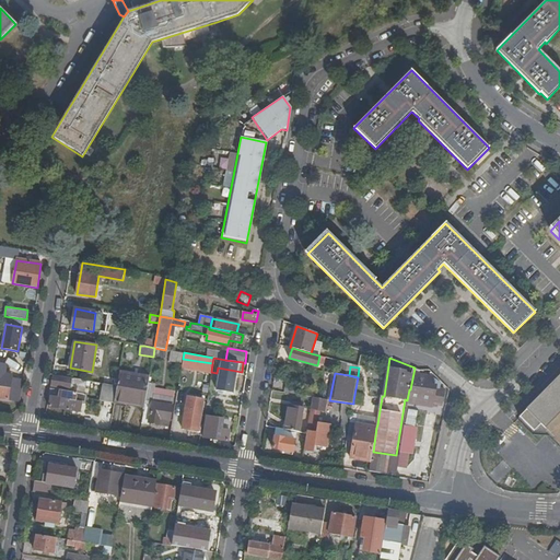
[(419,374),(413,373),(410,389),(409,399),(429,403),(431,393),(427,391),(428,385),(418,383),(419,374)]
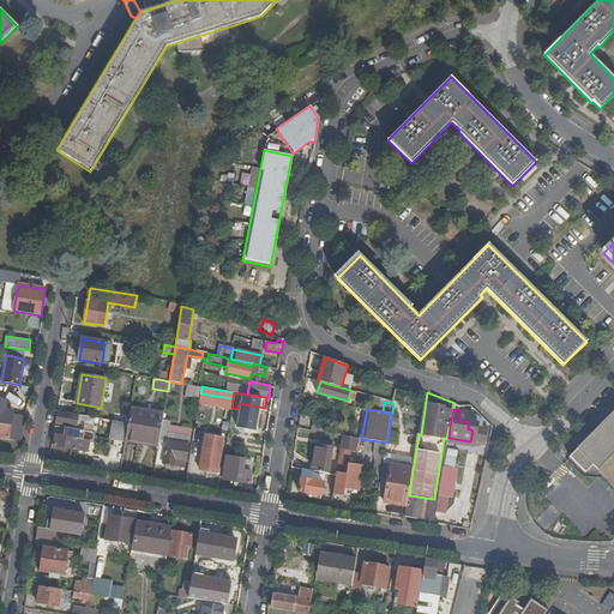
[(143,438),(160,441),(163,415),(131,410),(128,423),(126,440),(142,443),(143,438)]
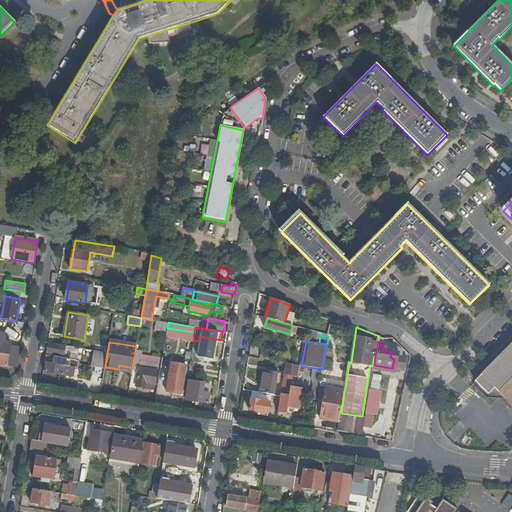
[(481,375),(475,381),(488,394),(494,388),(498,392),(511,377),(511,342),(482,373),(481,375)]
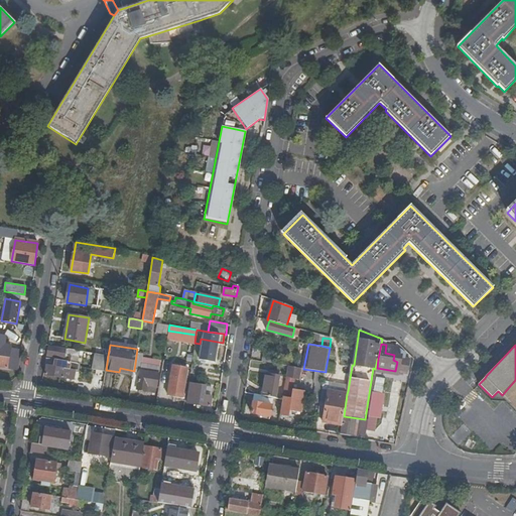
[(63,359),(66,350),(49,347),(47,356),(63,359)]
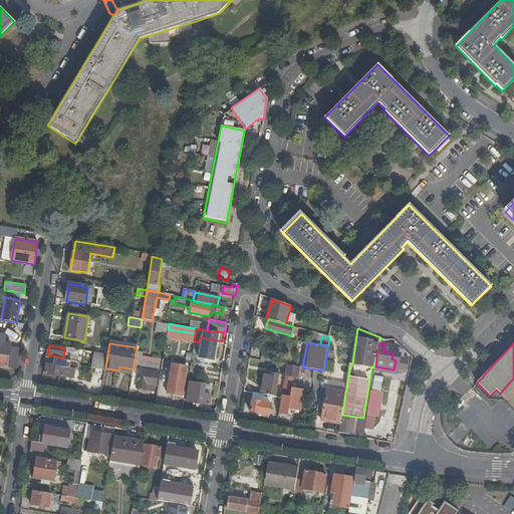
[(15,348),(13,357),(0,355),(0,365),(18,368),(21,349),(15,348)]
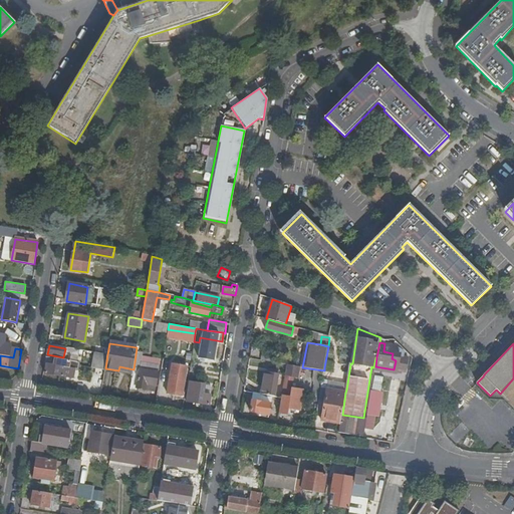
[(104,369),(105,368),(107,354),(94,352),(92,367),(104,369)]
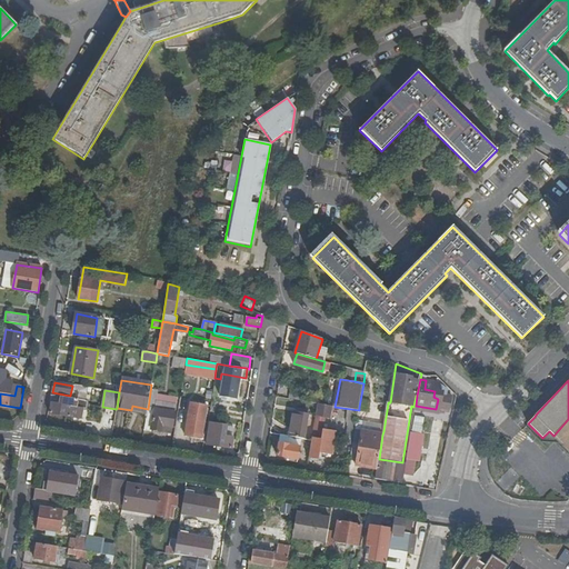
[(291,391),(290,399),(303,401),(305,393),(291,391)]
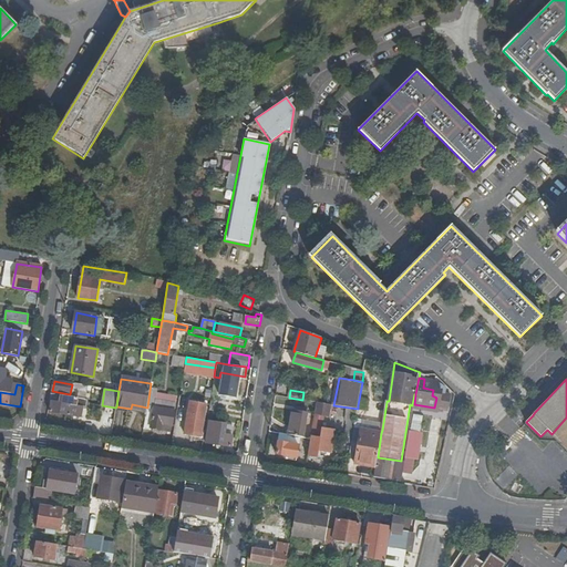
[(51,393),(49,402),(51,402),(50,412),(58,413),(58,419),(63,420),(63,414),(81,418),(83,399),(51,393)]
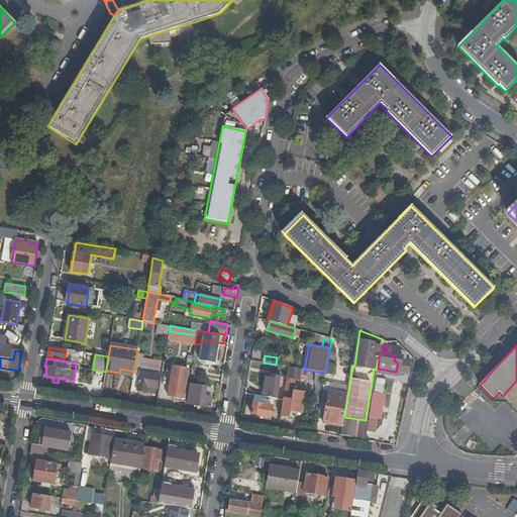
[(348,392),(352,367),(341,365),(337,390),(348,392)]
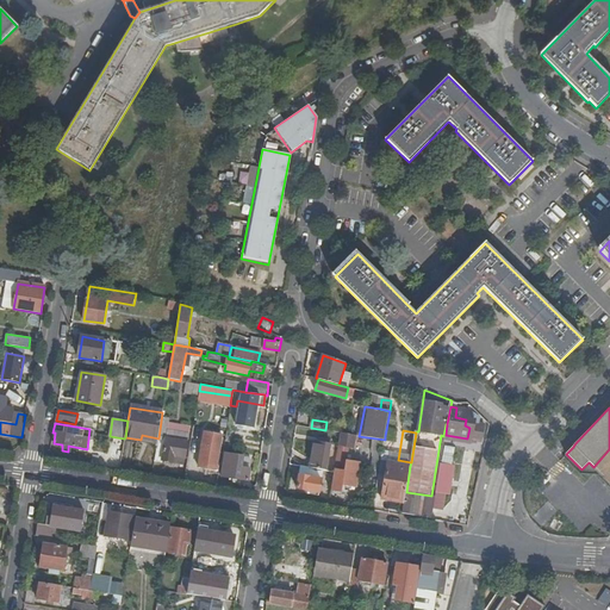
[(198,466),(219,471),(219,466),(217,465),(222,436),(204,433),(198,466)]
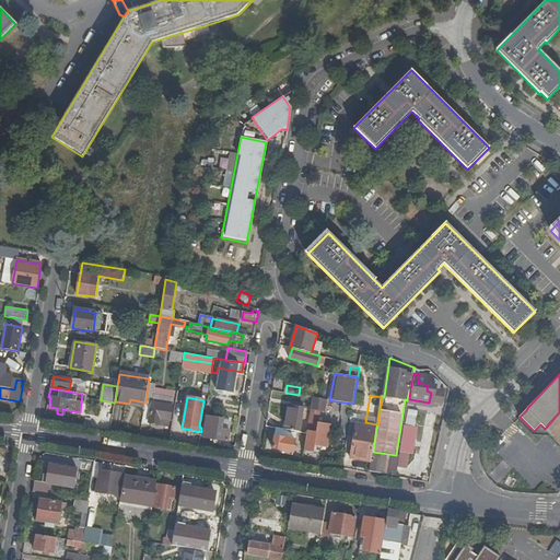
[(327,400),(314,397),(303,452),(313,454),(314,446),(326,448),(329,426),(317,423),(319,410),(325,411),(327,400)]
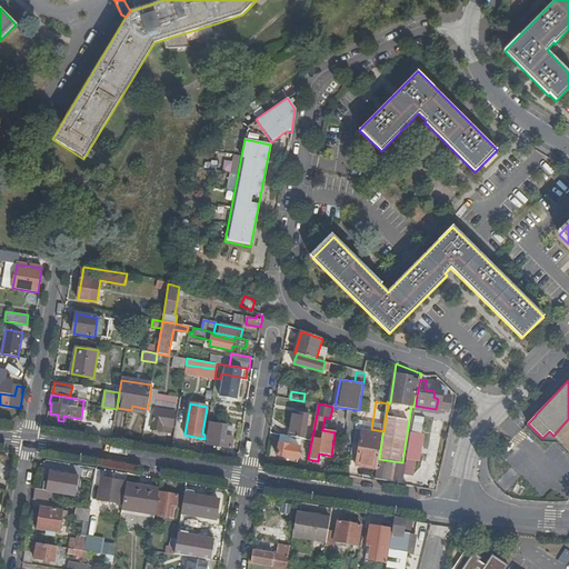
[(356,467),(377,470),(379,459),(382,435),(362,431),(362,428),(368,429),(371,410),(359,407),(359,410),(353,442),(360,445),(356,467)]
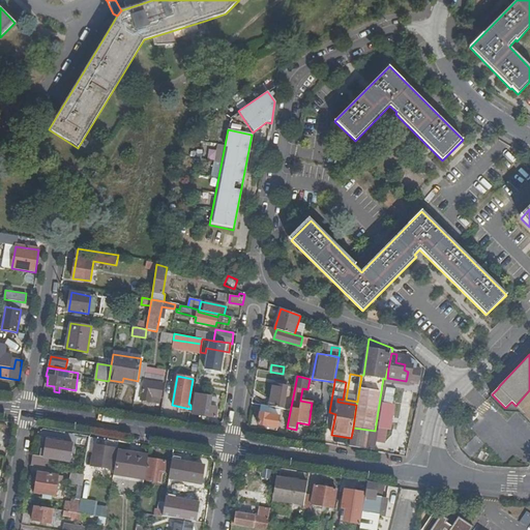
[(159,380),(158,383),(144,381),(141,400),(150,402),(151,396),(160,399),(164,381),(159,380)]
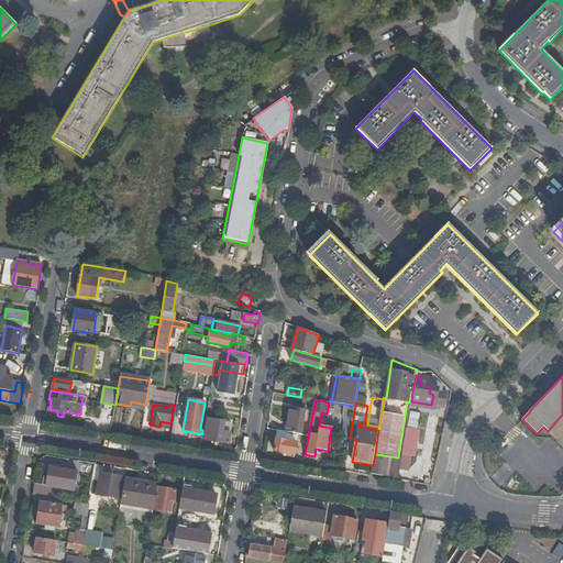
[(290,406),(286,431),(301,433),(306,408),(290,406)]
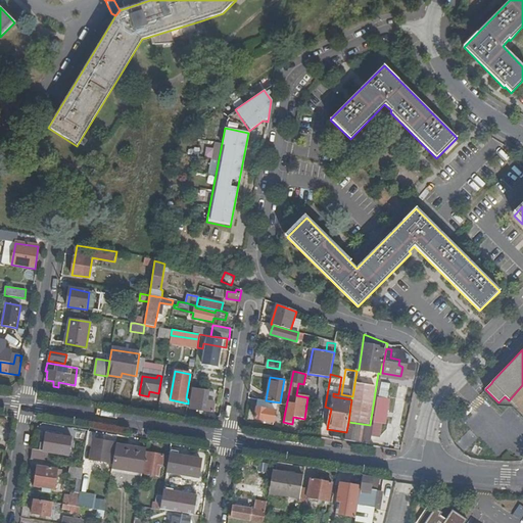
[(207,400),(208,391),(193,388),(190,409),(212,412),(215,401),(207,400)]
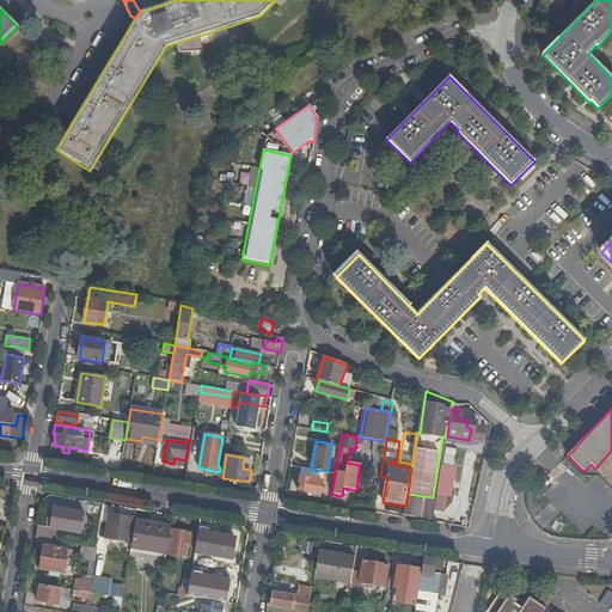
[(320,495),(324,471),(301,467),(298,491),(320,495)]
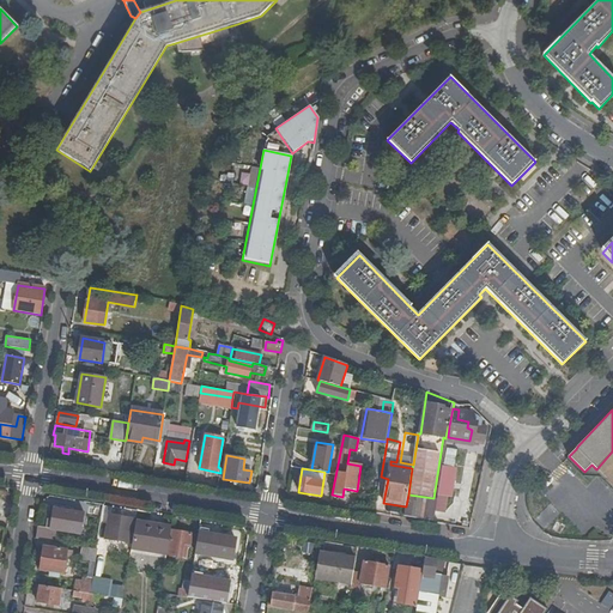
[(404,519),(434,523),(435,511),(437,499),(434,498),(408,495),(406,507),(404,519)]
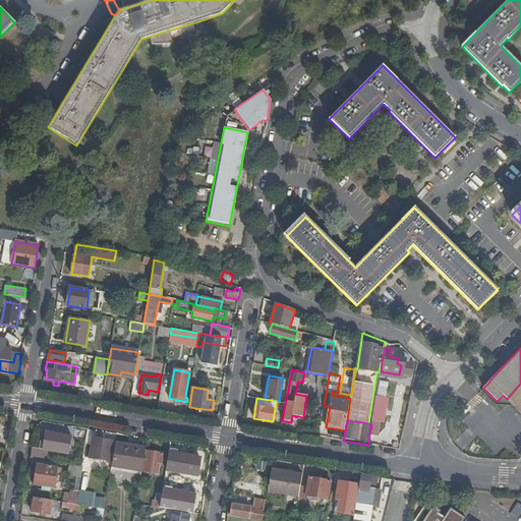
[(371,424),(369,435),(379,436),(381,422),(372,420),(371,424)]
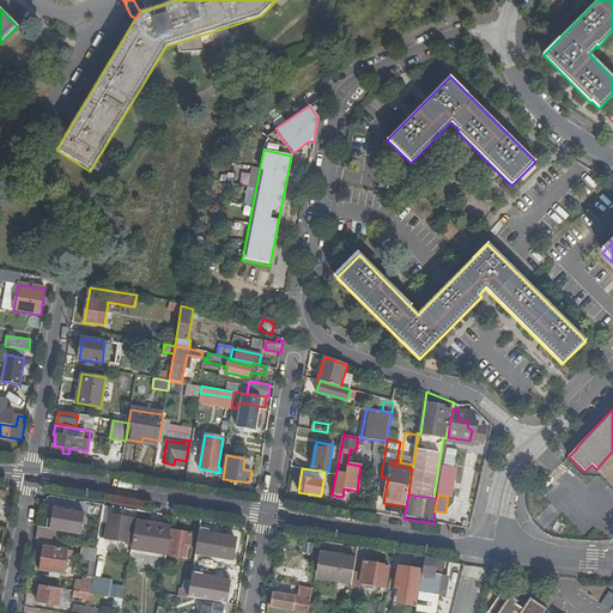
[(82,535),(84,514),(53,509),(49,529),(82,535)]
